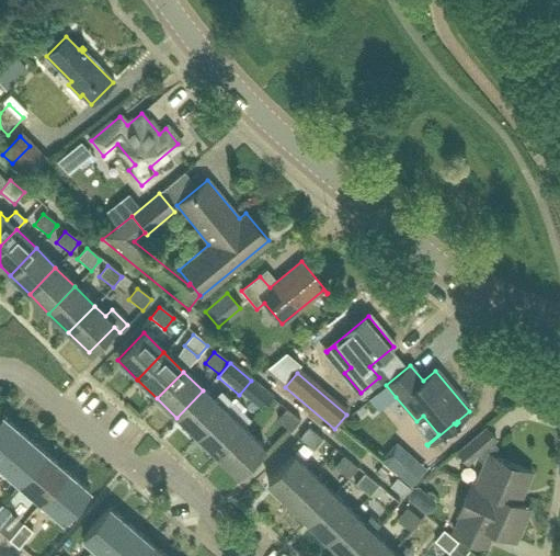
[(261,412),(272,398),(251,381),(239,395),(261,412)]
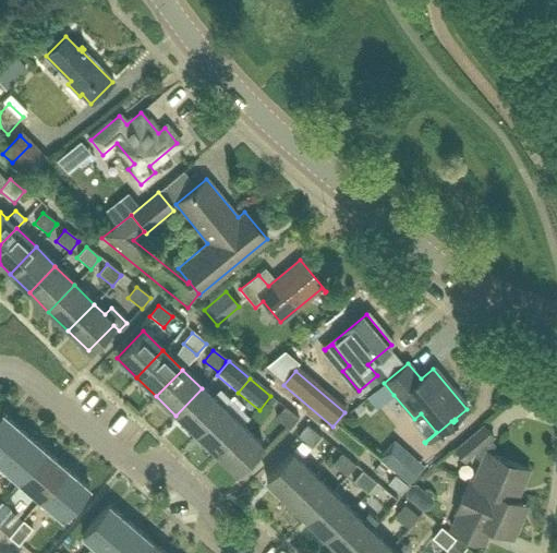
[(382,405),(394,395),(384,383),(372,393),(382,405)]
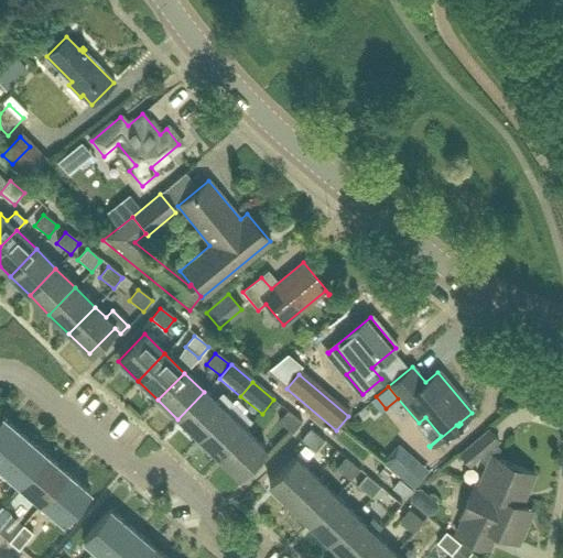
[(177,419),(197,438),(224,412),(204,392),(177,419)]
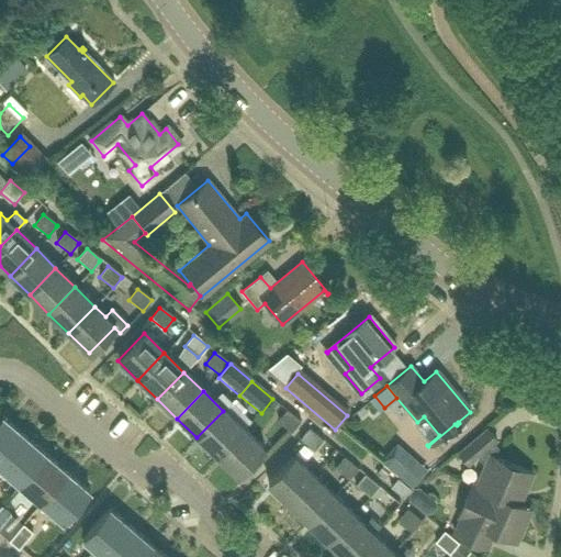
[(67,400),(60,409),(77,420),(83,411),(67,400)]
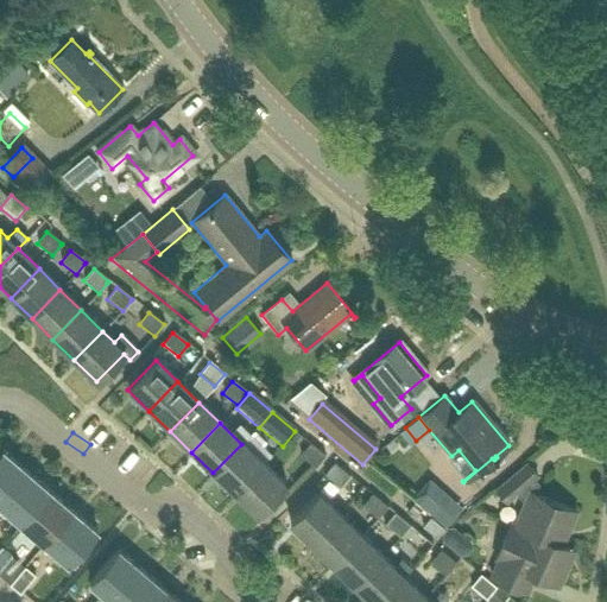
[(213,473),(234,494),(263,464),(241,444),(213,473)]
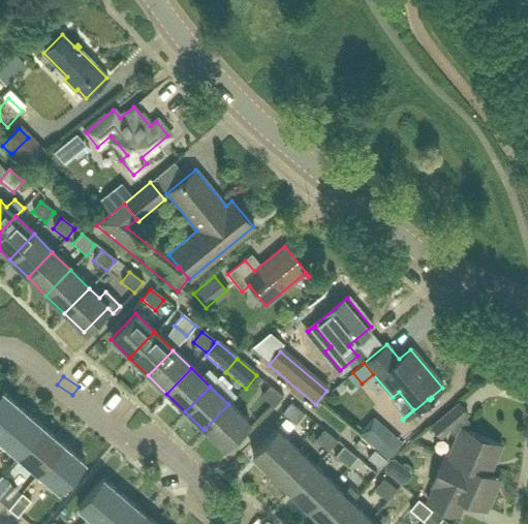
[(281,398),(269,387),(259,397),(273,408),(281,398)]
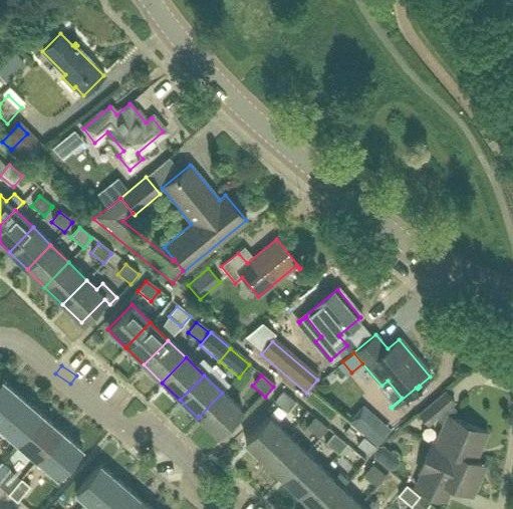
[(0,424),(21,400),(1,383),(0,384),(0,424)]
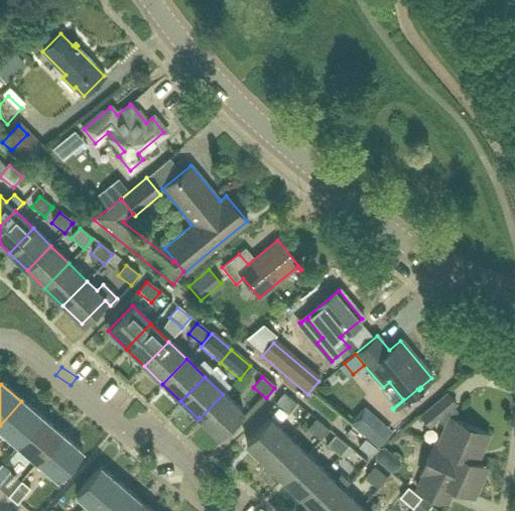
[(357,420),(370,415),(362,393),(349,399),(357,420)]
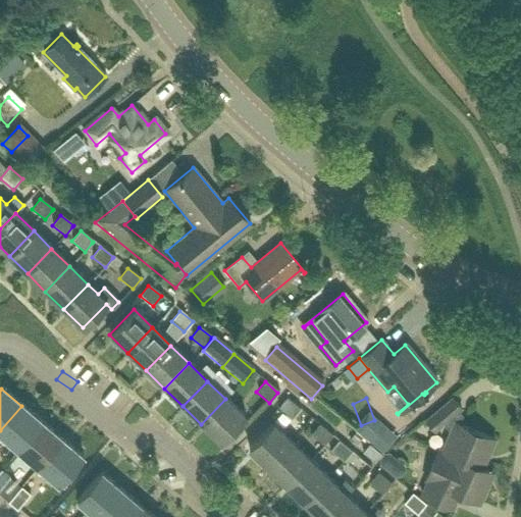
[(219,443),(244,417),(225,399),(201,424),(219,443)]
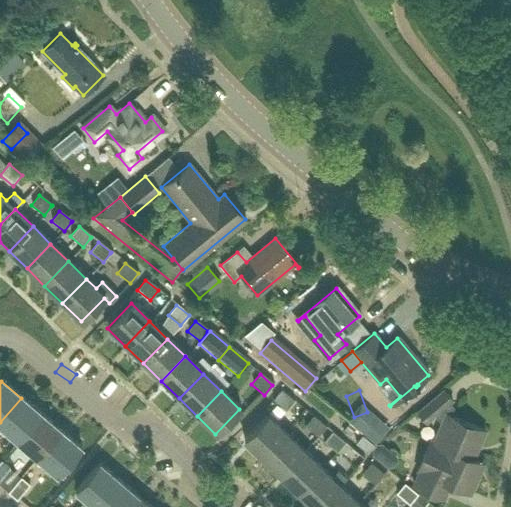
[(280,391),(272,401),(285,412),(293,402),(280,391)]
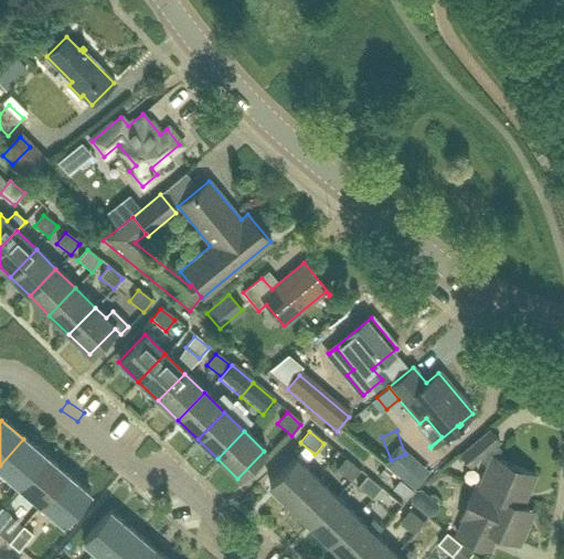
[(486,468),(477,488),(520,507),(534,476),(496,460),(499,451),(495,445),(497,442),(488,431),(460,455),(469,466),(478,458),(486,468)]
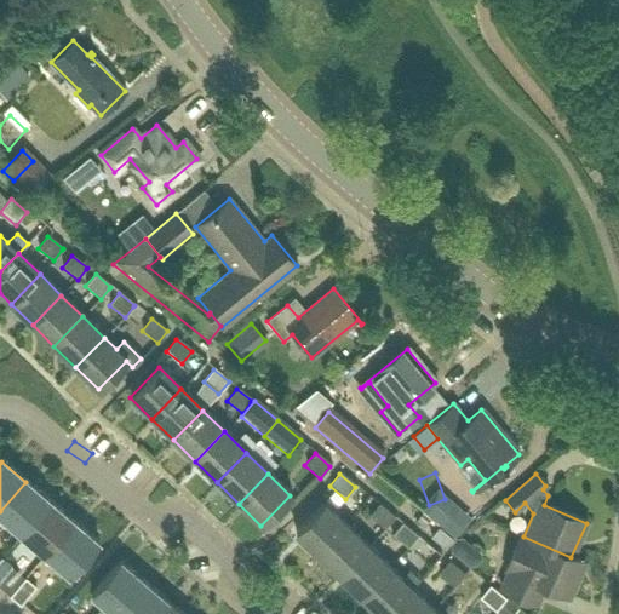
[(0,518),(21,537),(50,501),(26,482),(0,511),(0,518)]
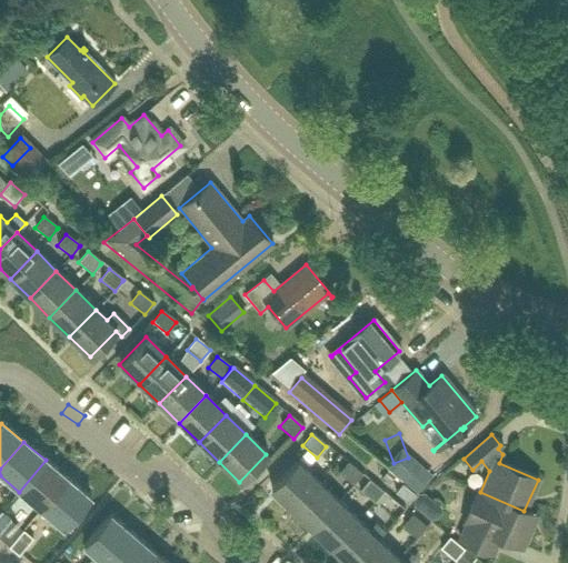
[(19,492),(40,510),(67,479),(46,460),(19,492)]
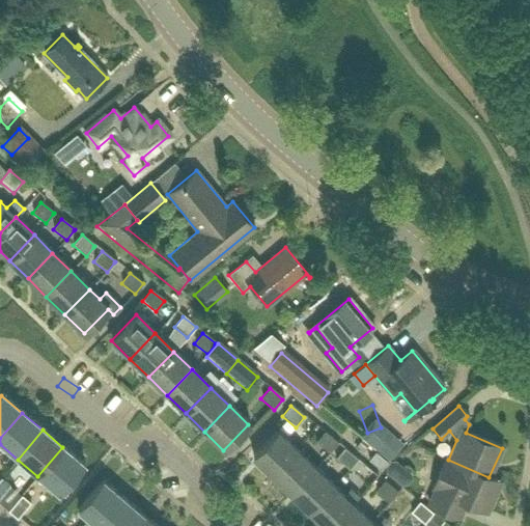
[(251,458),(270,476),(295,451),(276,433),(251,458)]
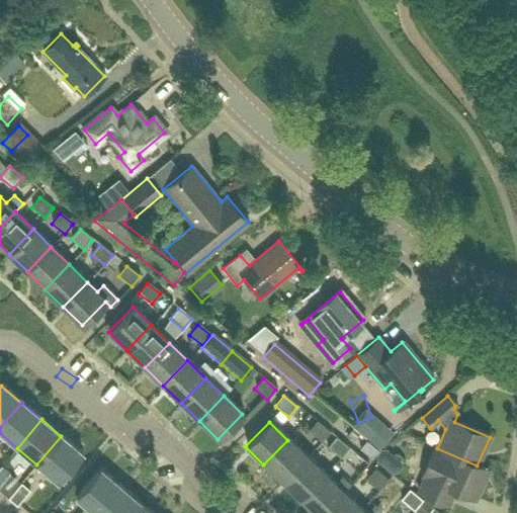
[(320,443),(328,434),(329,433),(316,423),(308,433),(320,443)]
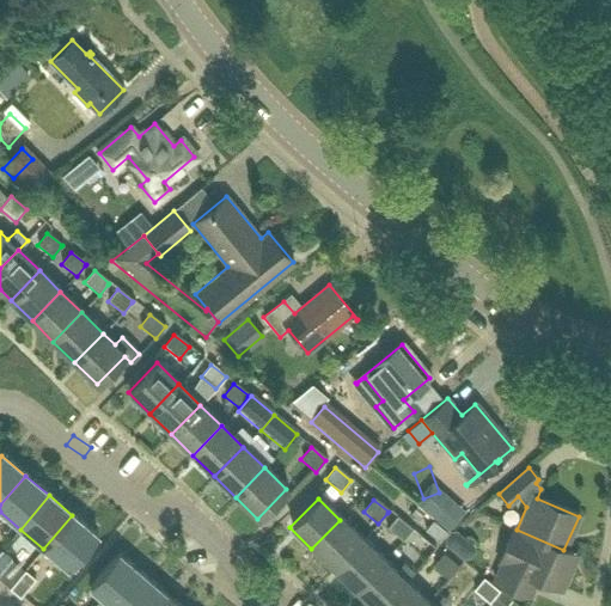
[(72,515),(43,549),(67,569),(96,536),(72,515)]
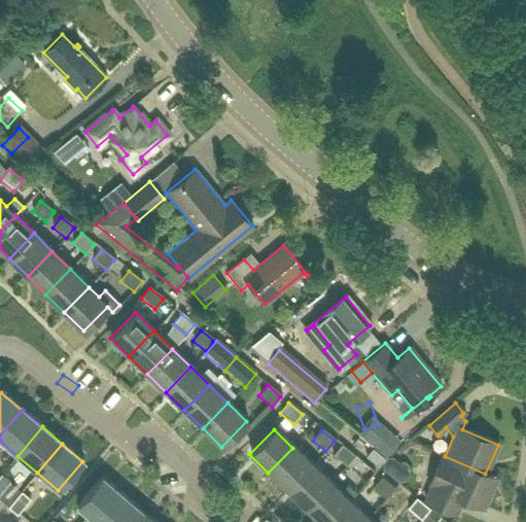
[(354,457),(341,447),(332,457),(345,467),(354,457)]
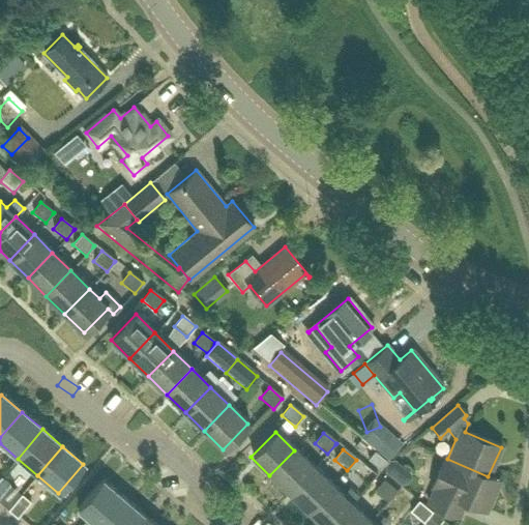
[(269,475),(288,494),(313,468),(294,450),(269,475)]
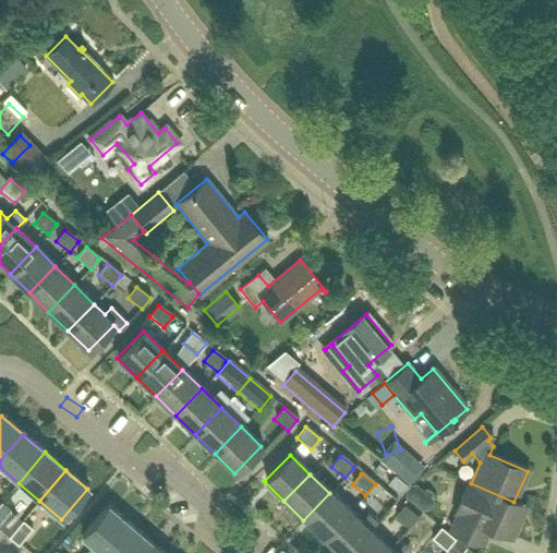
[(449,530),(471,540),(481,544),(488,529),(511,539),(525,507),(513,502),(471,483),(468,481),(453,514),(456,515),(449,530)]
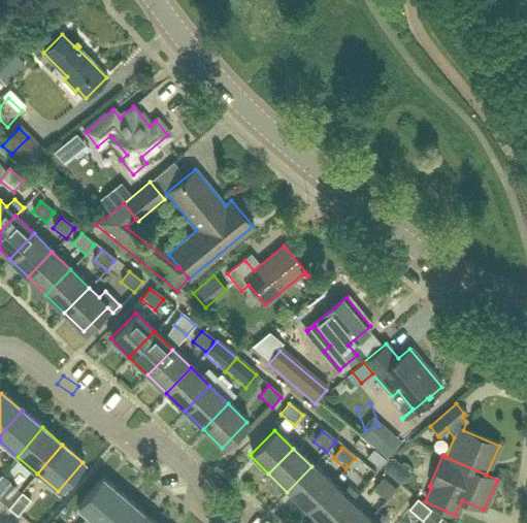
[(287,492),(305,510),(330,485),(311,466),(287,492)]
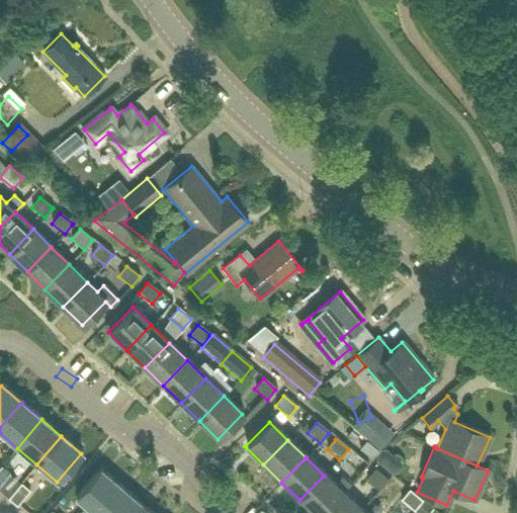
[(0,486),(8,477),(0,469),(0,486)]
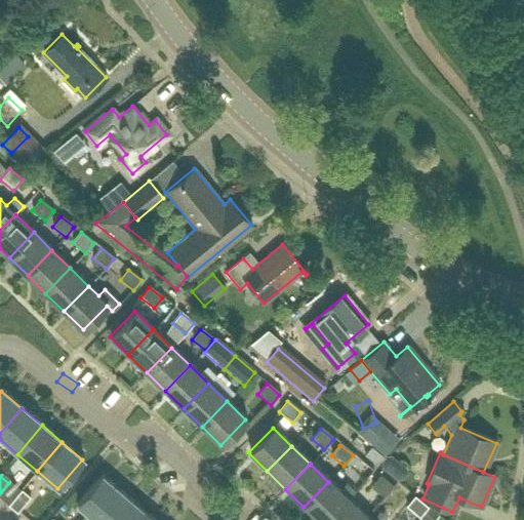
[(77,505),(93,519),(101,519),(122,493),(102,476),(77,505)]
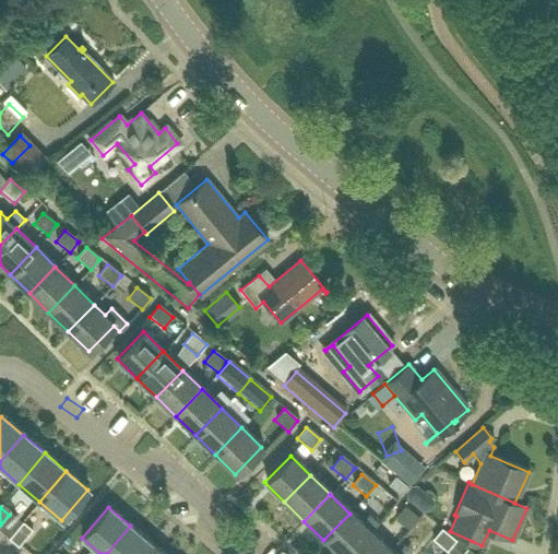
[(408,531),(417,520),(403,509),(394,519),(408,531)]
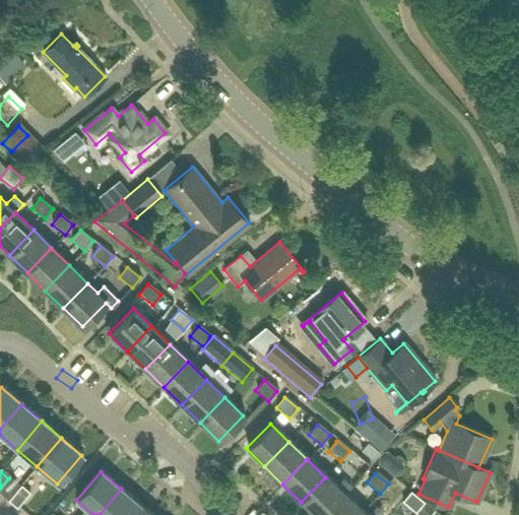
[(324,514),(343,495),(325,477),(301,502),(314,514),(324,514)]
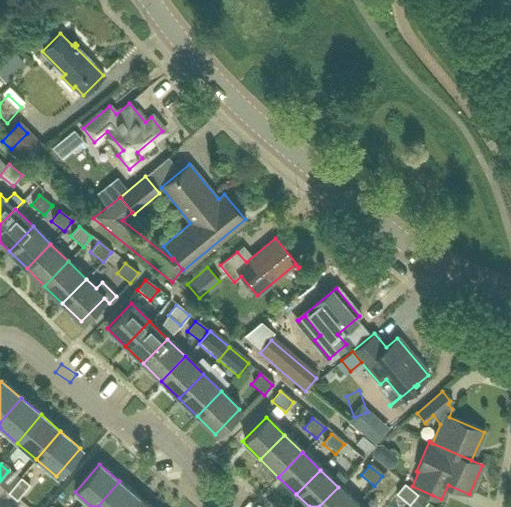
[(15,502),(28,487),(19,480),(6,495),(15,502)]
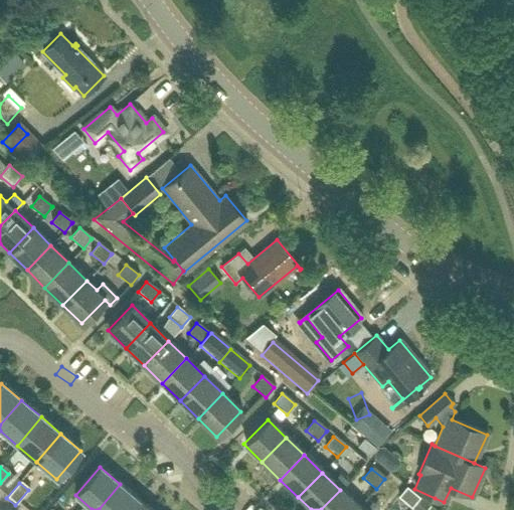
[(131,509),(139,501),(120,484),(99,509),(131,509)]
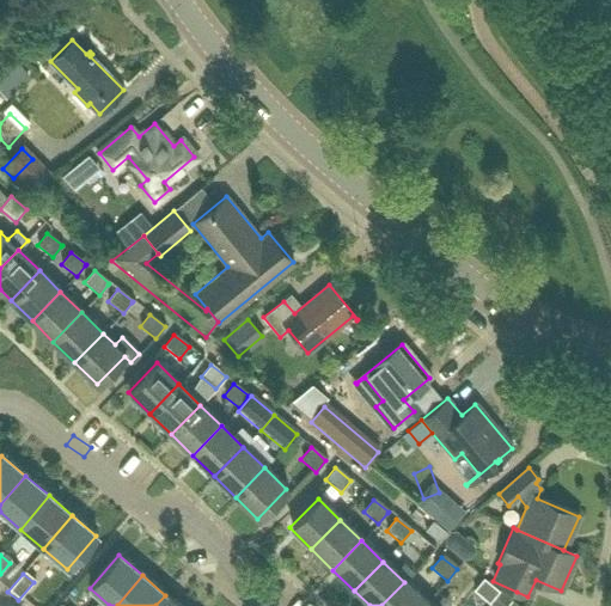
[(489,605),(498,593),(482,581),(472,593),(487,605),(489,605)]
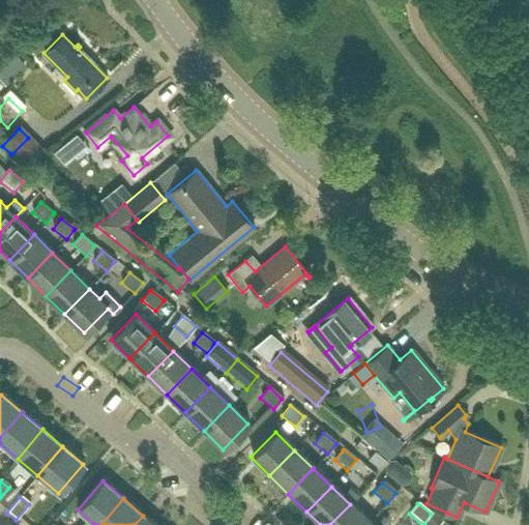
[(368,524),(369,523),(350,504),(330,524),(368,524)]
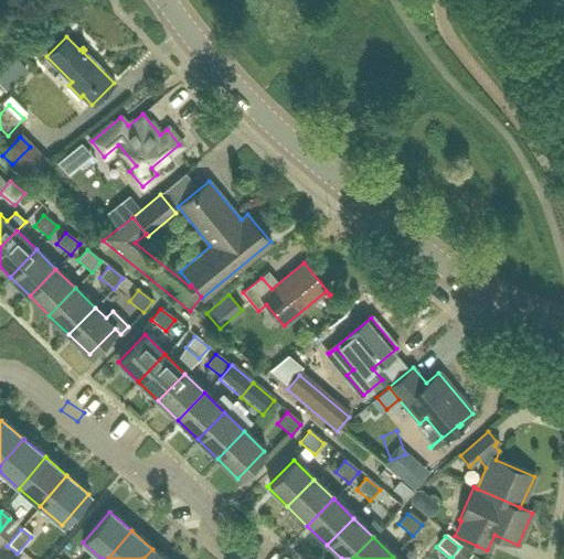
[(471,558),(460,548),(451,558),(471,558)]
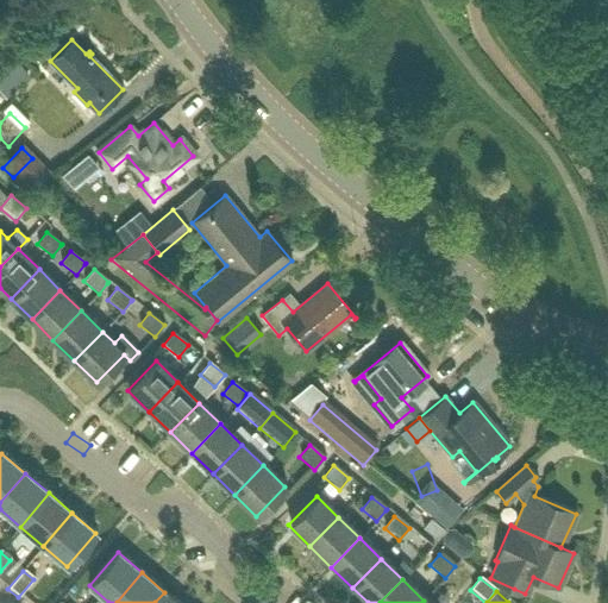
[(176,602),(164,592),(155,602),(176,602)]
